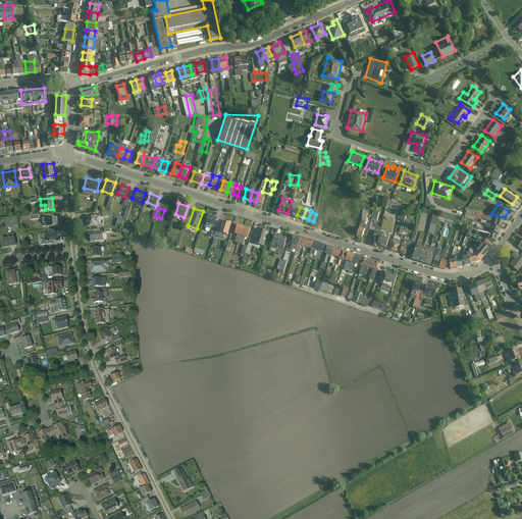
[(86,225),(101,223),(99,212),(85,214),(86,225)]
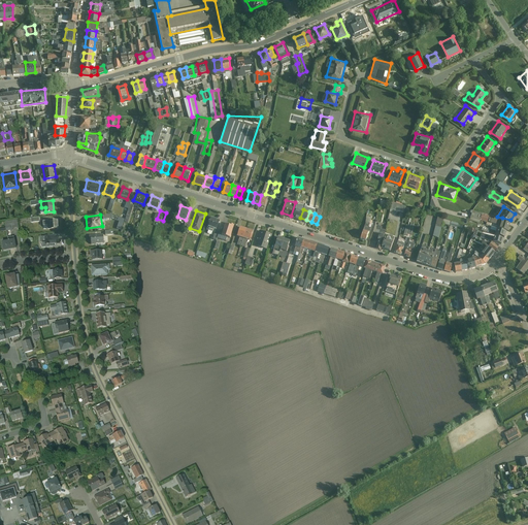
[(207,225),(217,228),(220,219),(210,215),(207,225)]
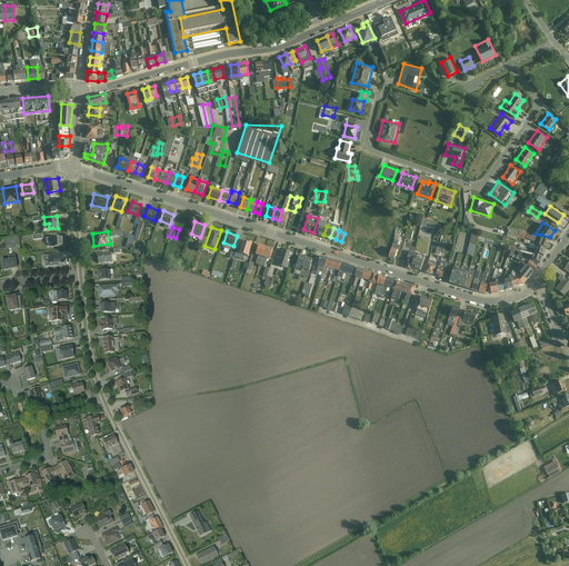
[(479,255),(483,234),(475,232),(470,252),(479,255)]
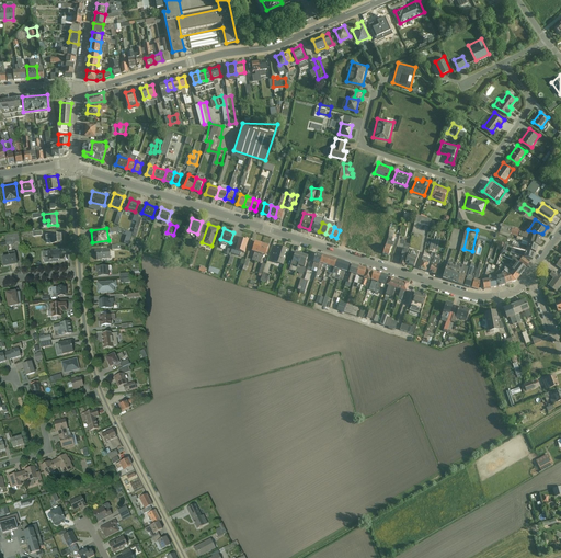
[(540,242),(542,234),(534,231),(531,241),(540,242)]
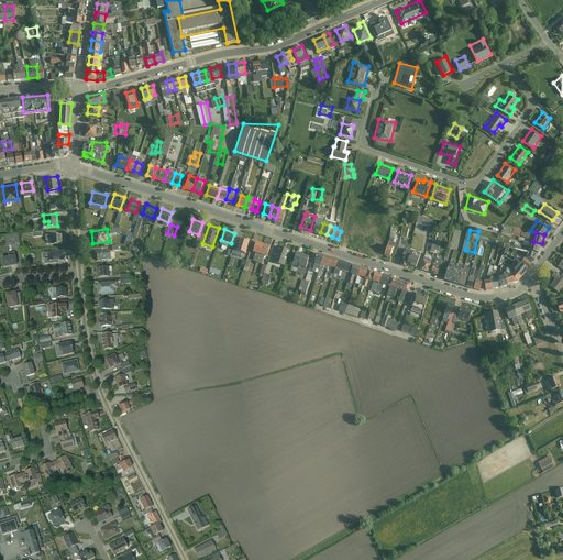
[(22,233),(9,235),(10,241),(3,241),(3,243),(23,241),(22,233)]
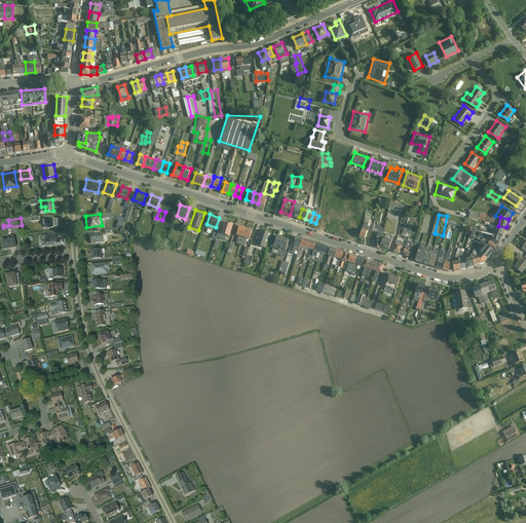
[(42,228),(58,227),(57,218),(42,218),(42,228)]
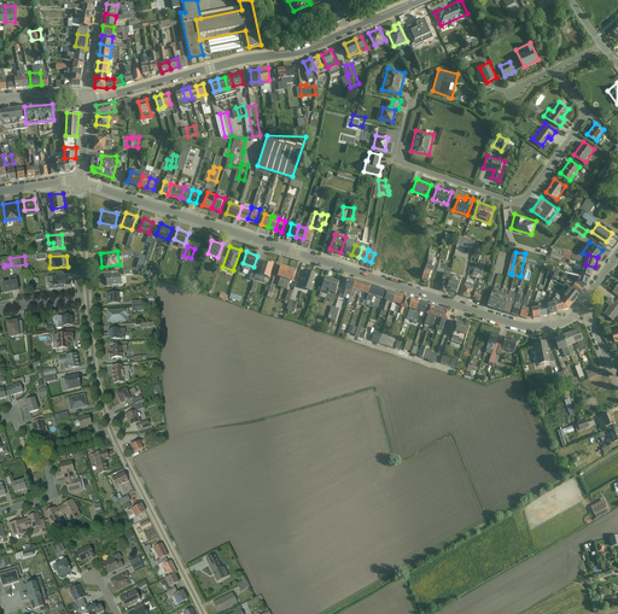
[(407,263),(397,261),(398,257),(392,257),(391,268),(406,270),(407,263)]
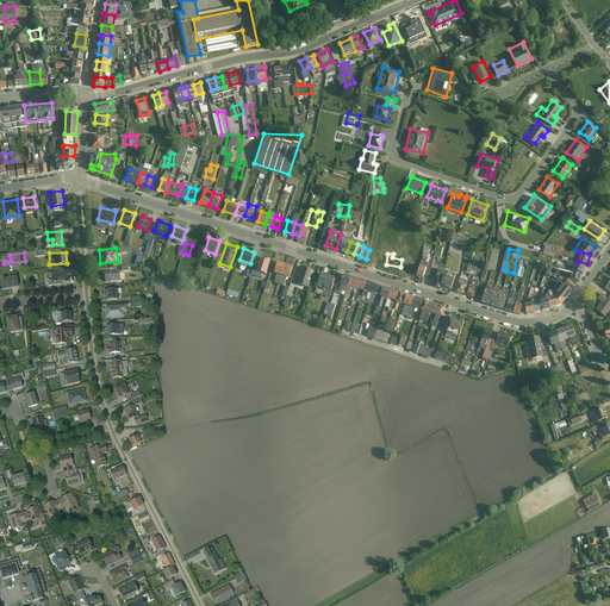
[(265,257),(260,256),(257,266),(253,264),(250,273),(261,276),(262,272),(266,273),(271,257),(265,256),(265,257)]
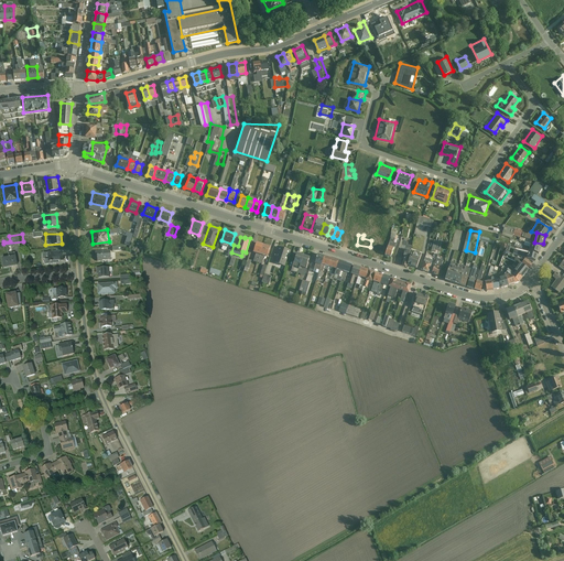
[(410,248),(412,240),(405,238),(402,246),(410,248)]
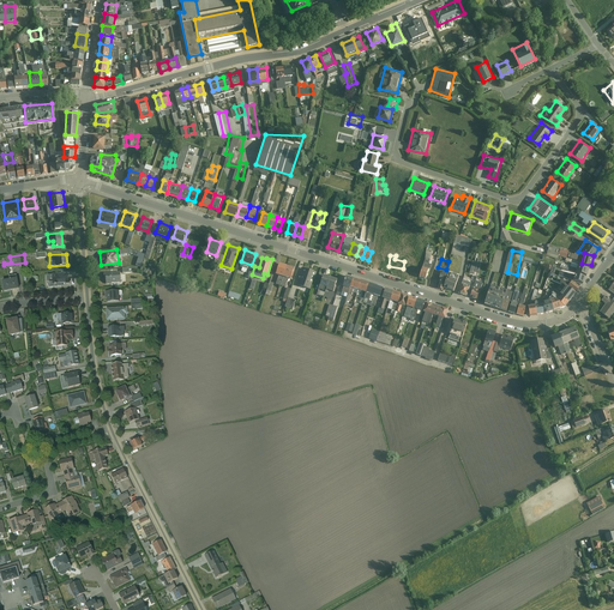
[(416,273),(417,263),(408,260),(407,272),(416,273)]
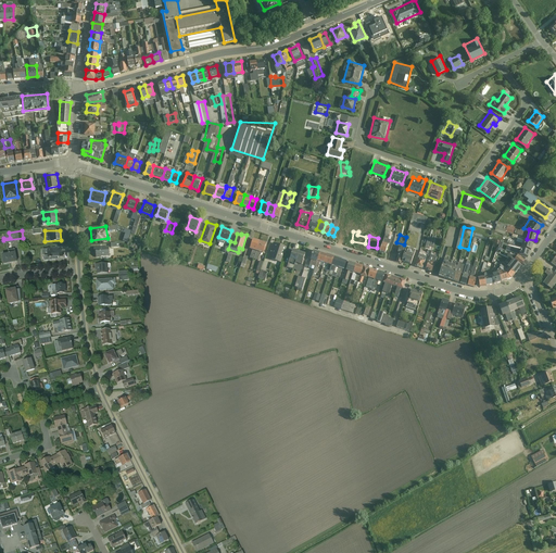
[(256,250),(260,239),(253,237),(250,247),(256,250)]
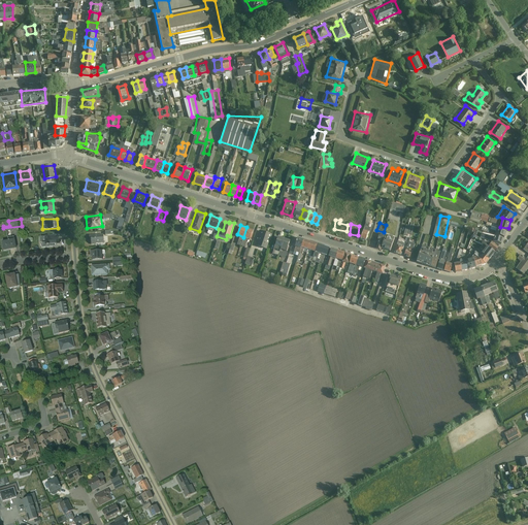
[(243,237),(250,239),(253,229),(246,227),(243,237)]
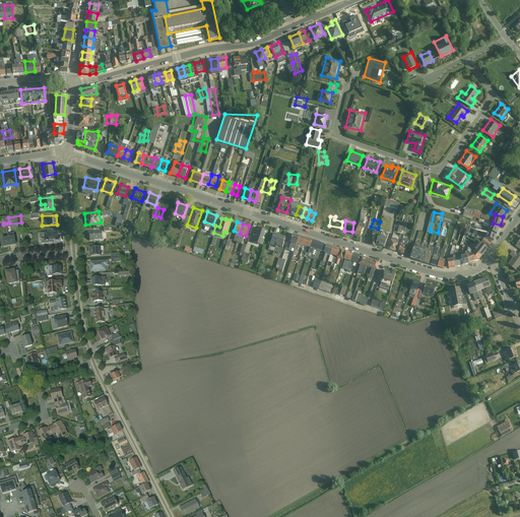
[(355,234),(361,236),(364,224),(359,223),(355,234)]
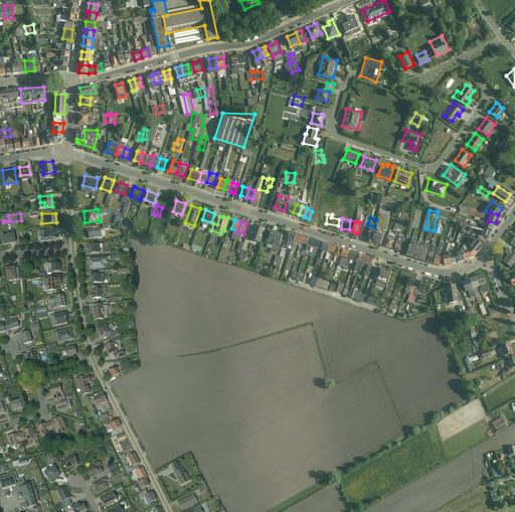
[(483,227),(492,229),(494,224),(485,221),(483,227)]
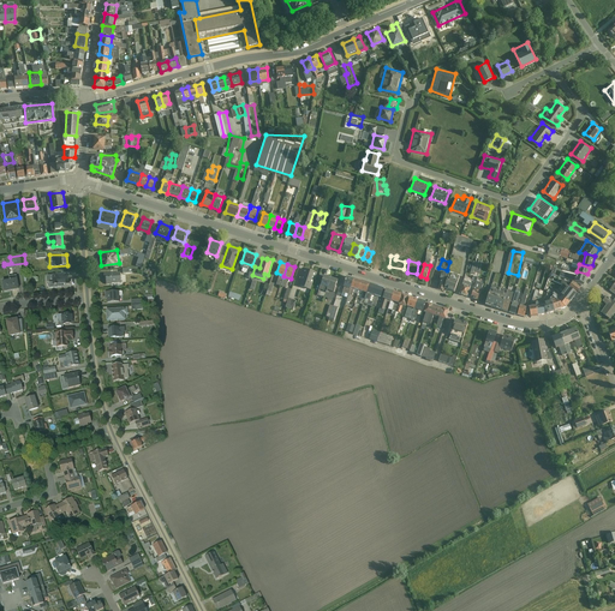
[(304,286),(310,269),(302,265),(296,282),(304,286)]
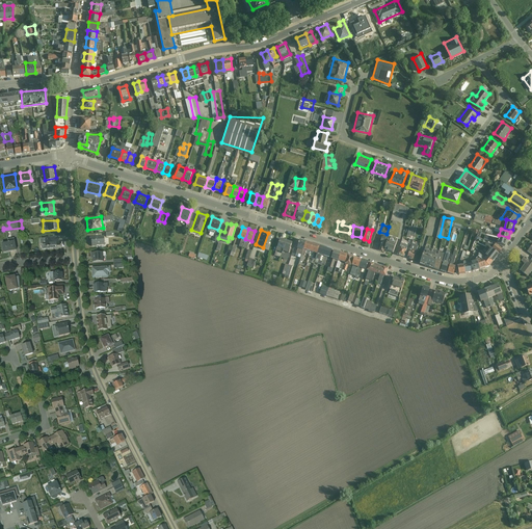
[(91,244),(105,243),(105,233),(91,234),(91,244)]
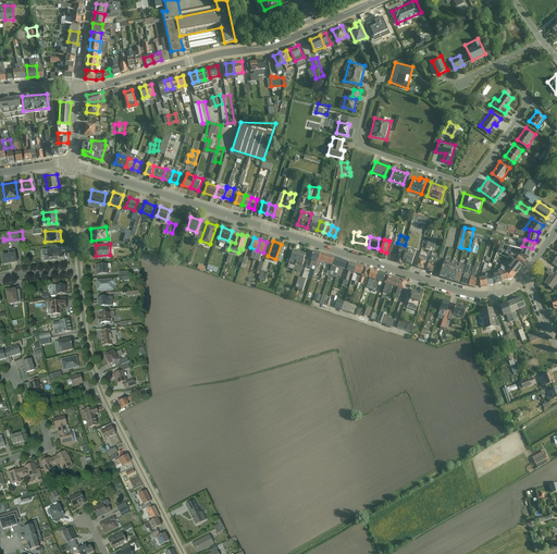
[(275,259),(282,261),(287,246),(281,244),(275,259)]
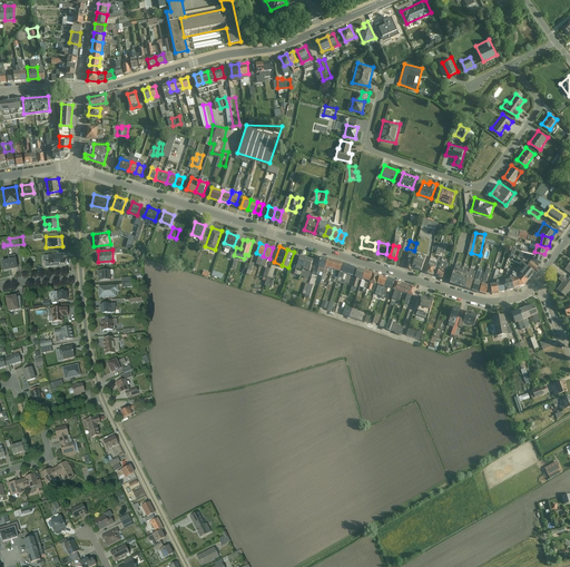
[(411,267),(412,266),(416,252),(410,250),(408,256),(409,257),(405,266),(411,267)]
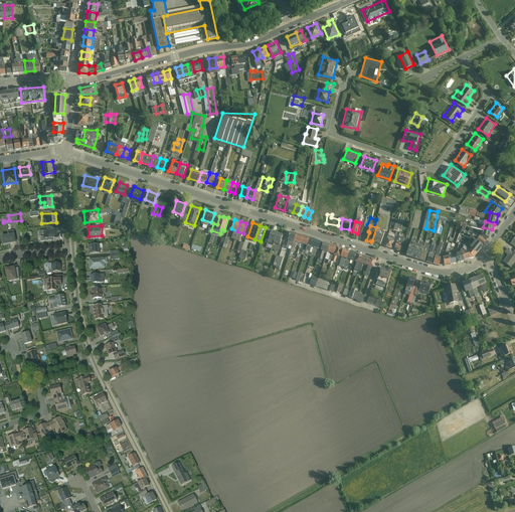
[(57,235),(57,226),(41,227),(42,233),(40,233),(40,238),(51,237),(51,235),(57,235)]
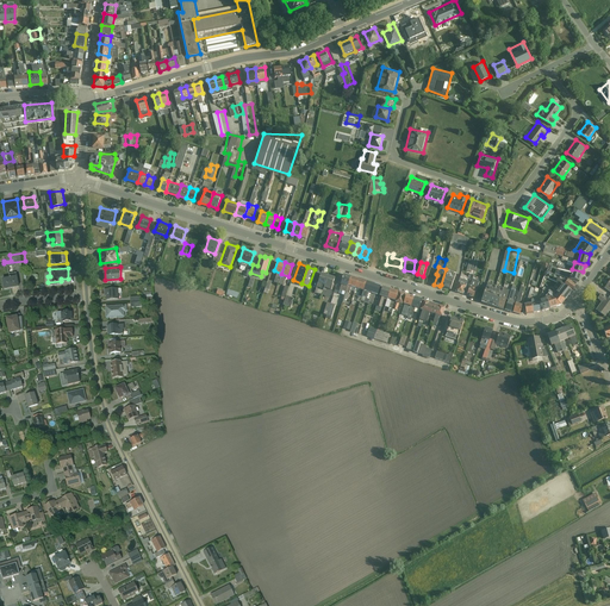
[(441,285),(450,288),(456,273),(446,269),(441,285)]
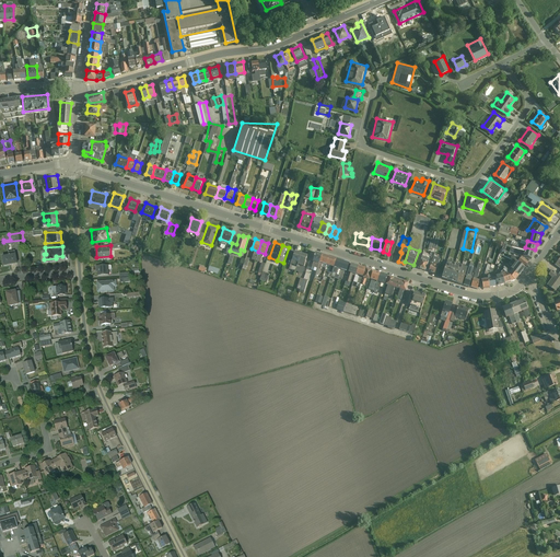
[(313,258),(319,260),(323,251),(316,248),(313,258)]
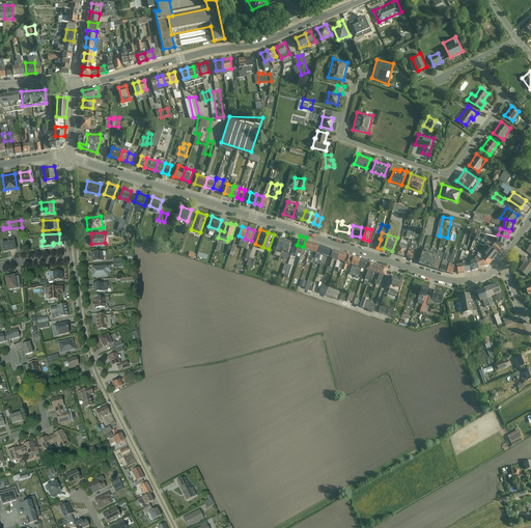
[(282,248),(285,239),(279,237),(276,246),(282,248)]
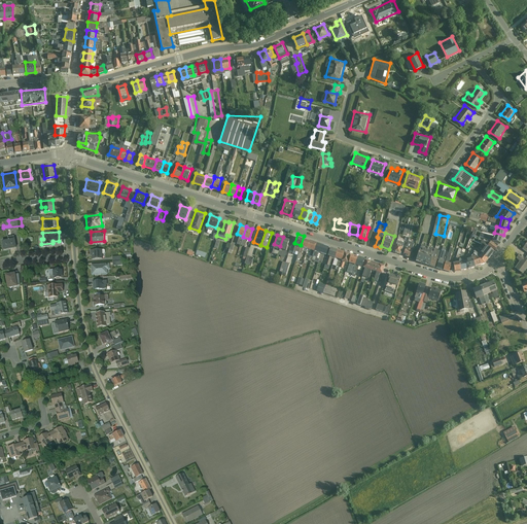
[(308,247),(311,239),(304,236),(301,245),(308,247)]
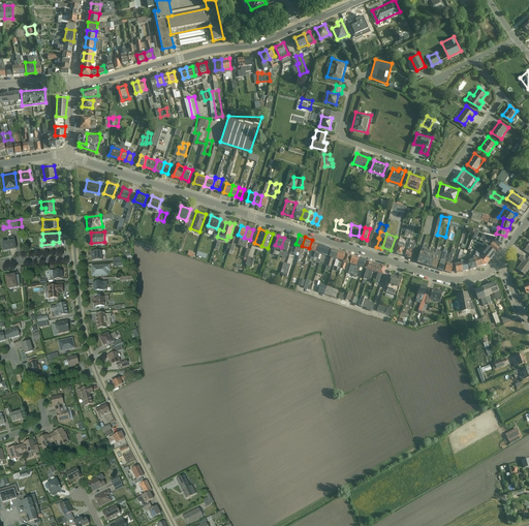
[(11,249),(18,248),(17,238),(9,239),(11,249)]
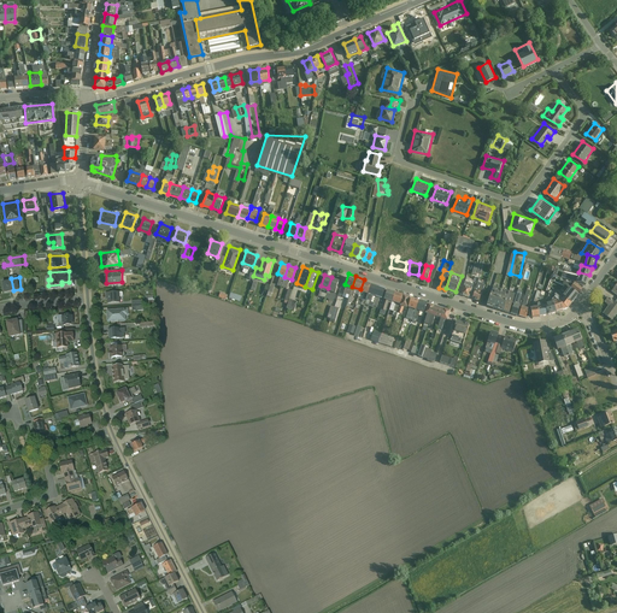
[(328,288),(335,290),(339,280),(331,277),(328,288)]
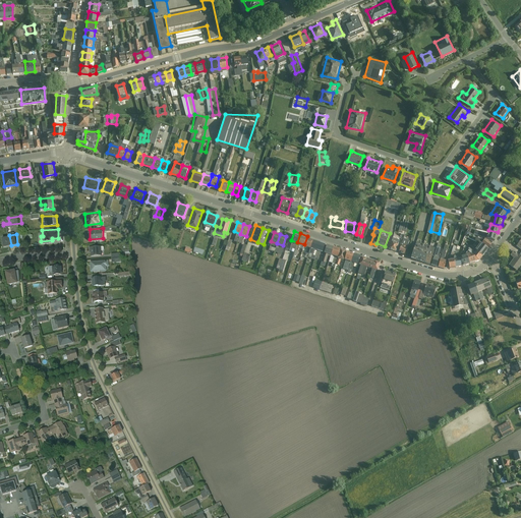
[(304,244),(310,246),(313,238),(307,236),(304,244)]
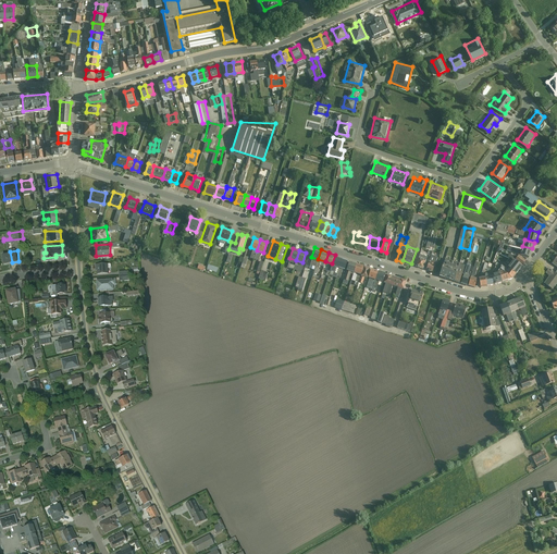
[(416,265),(423,267),(428,255),(420,253),(416,265)]
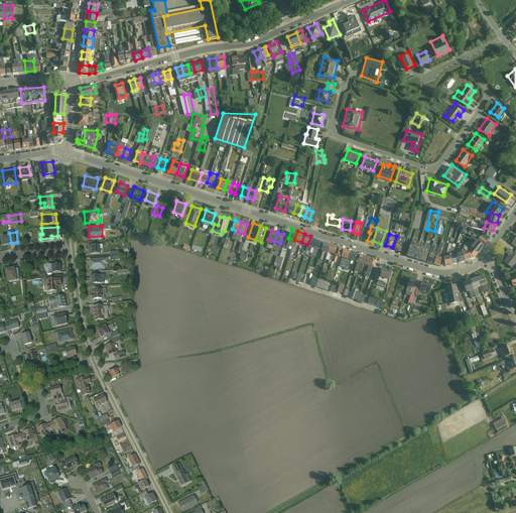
[(484,245),(488,240),(481,235),(477,240),(484,245)]
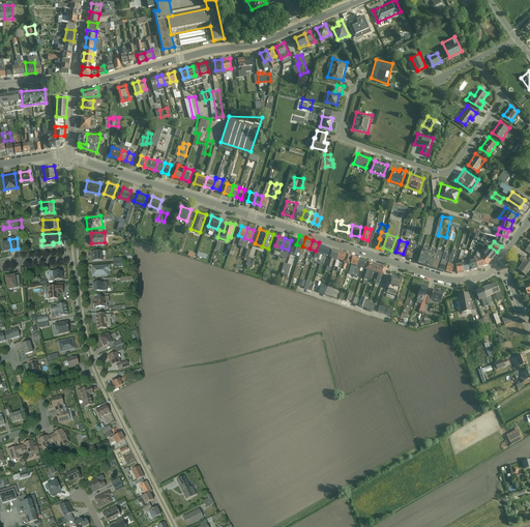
[(323,254),(326,245),(319,242),(316,251),(323,254)]
